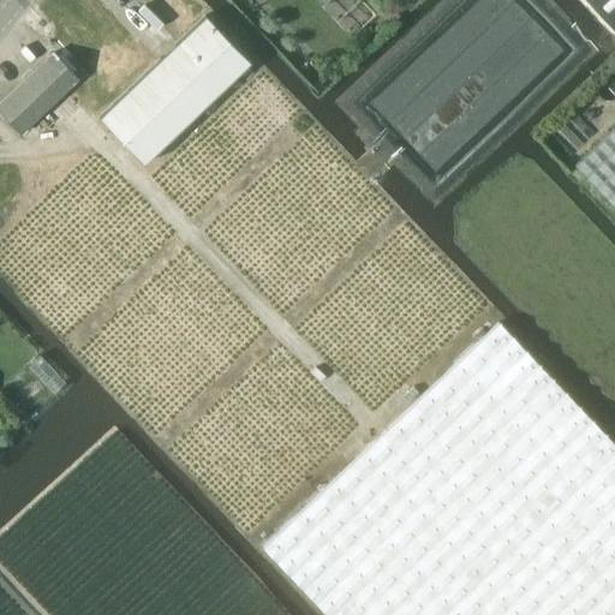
[(614,0),(587,0),(614,29),(614,0)]
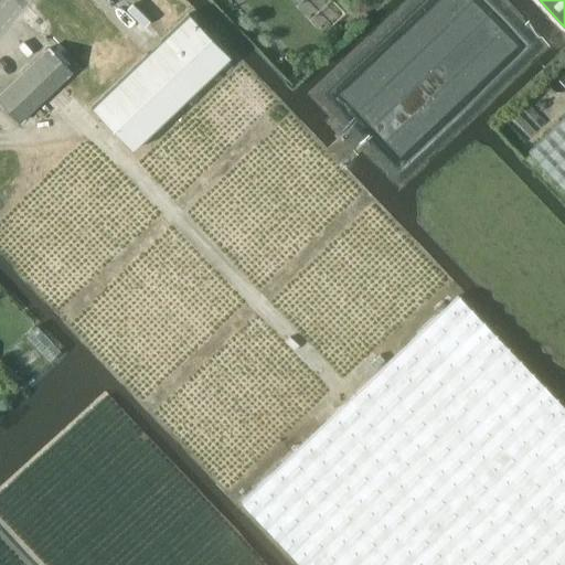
[(190,14),(93,108),(134,150),(231,56),(190,14)]
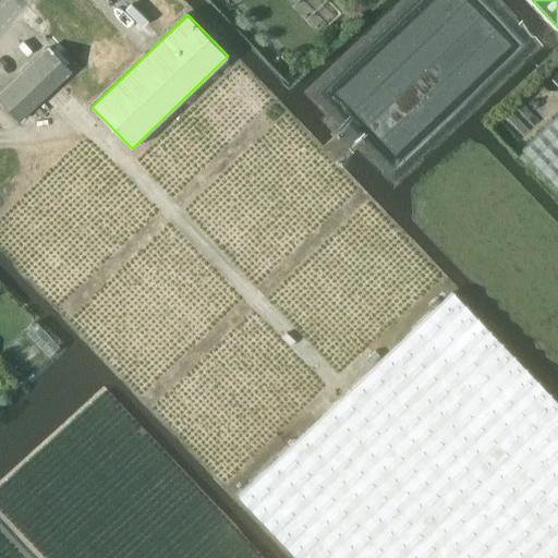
[(0,100),(19,121),(72,71),(49,46),(0,93),(0,100)]
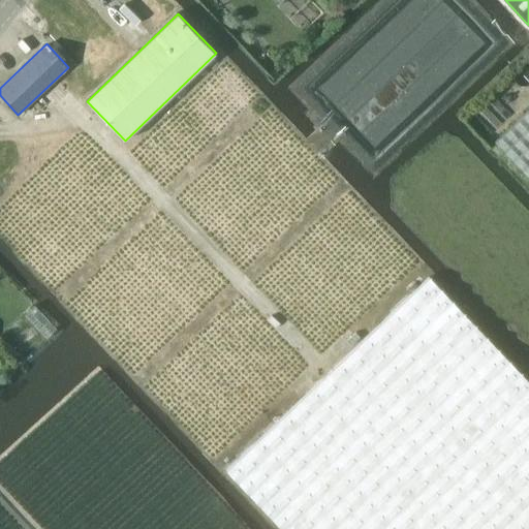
[(528,176),(528,109),(495,141),(528,176)]
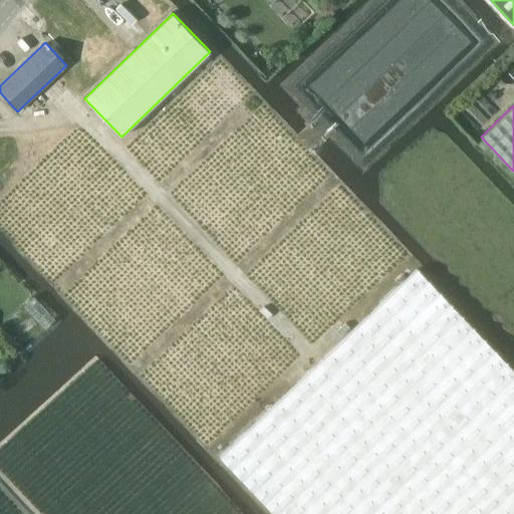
[(513,513),(513,370),(418,269),(222,456),(276,513),(513,513)]
